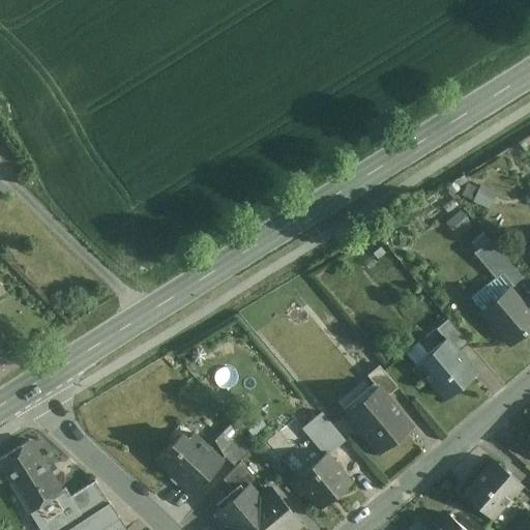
[(480,183),(473,198),(490,206),(497,190),(480,183)]
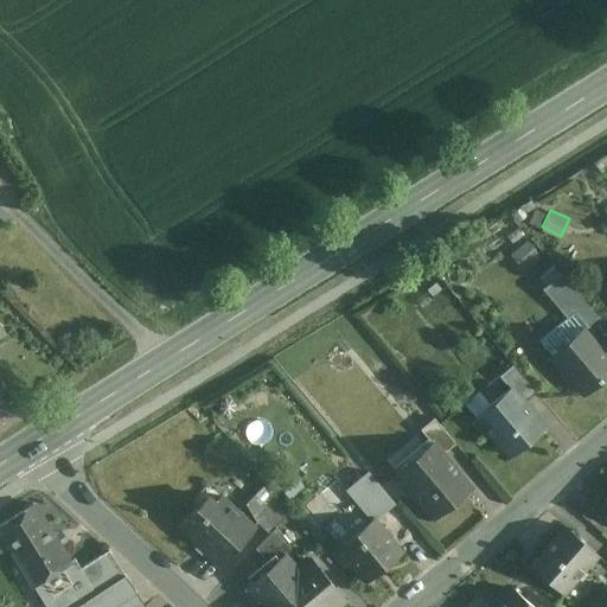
[(598,318),(561,274),(542,289),(567,318),(568,319),(575,313),(587,326),(587,327),(598,318)]
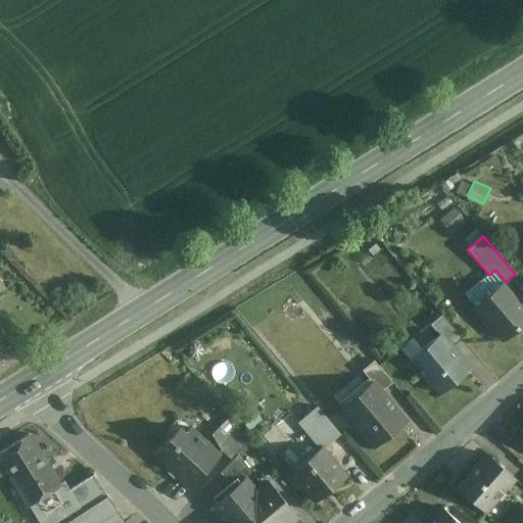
[(488,274),(465,293),(475,305),(477,304),(479,307),(490,297),(488,295),(502,284),(503,284),(506,281),(495,270),(489,275),(488,274)]
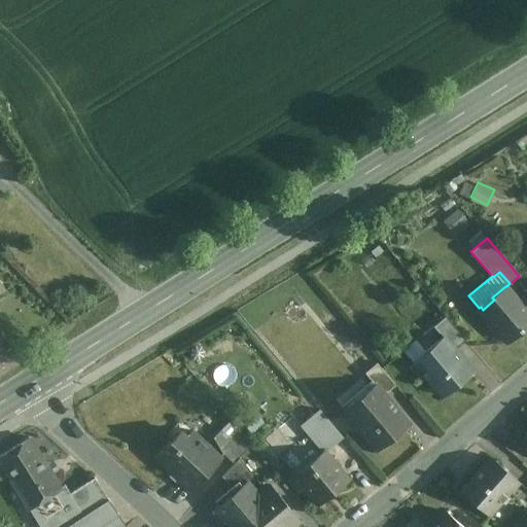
[(505,286),(492,297),(494,300),(483,310),(481,307),(479,308),(507,342),(526,325),(526,304),(523,300),(520,303),(506,286),(505,286)]
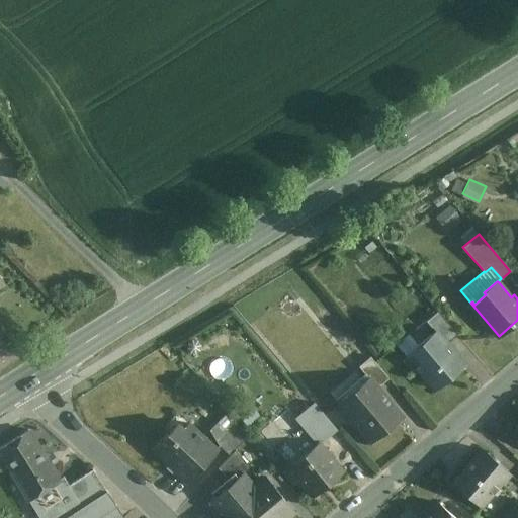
[(455,331),(438,311),(425,322),(433,333),(435,331),(443,341),(455,331)]
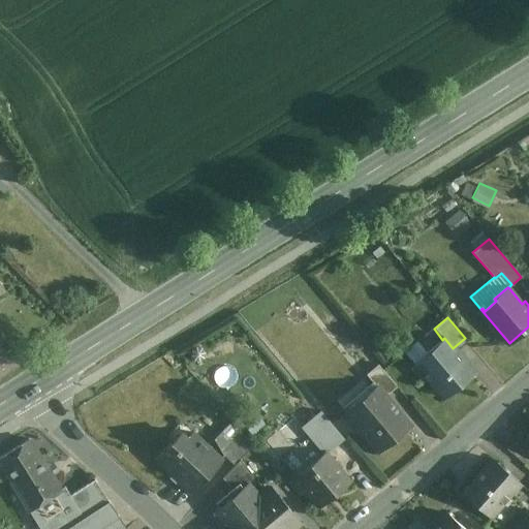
[(453,348),(444,338),(442,340),(414,364),(443,399),(474,373),(453,348)]
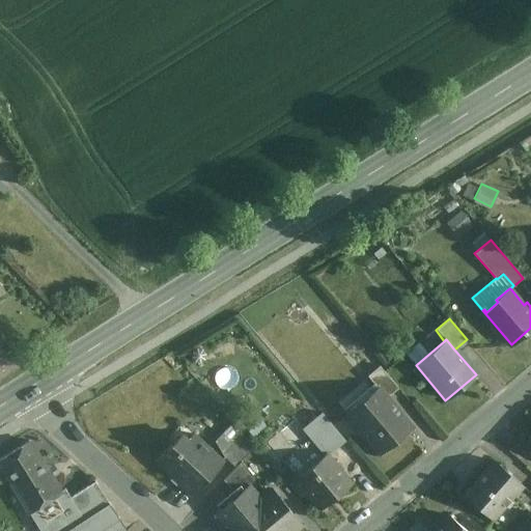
[(398,388),(380,366),(368,376),(378,388),(380,387),(388,396),(398,388)]
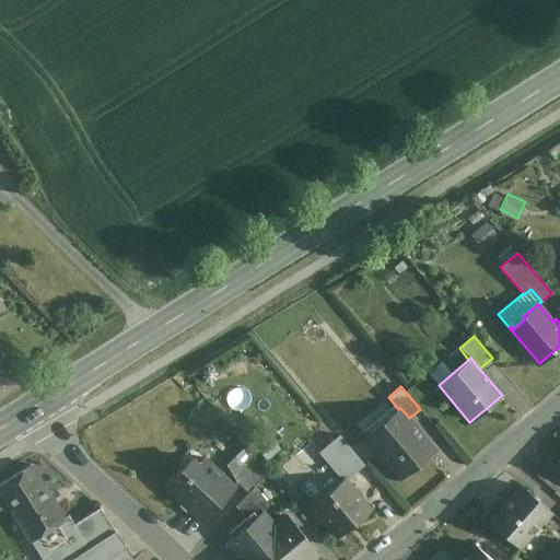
[(409,418),(400,408),(398,409),(366,436),(403,479),(436,451),(409,418)]
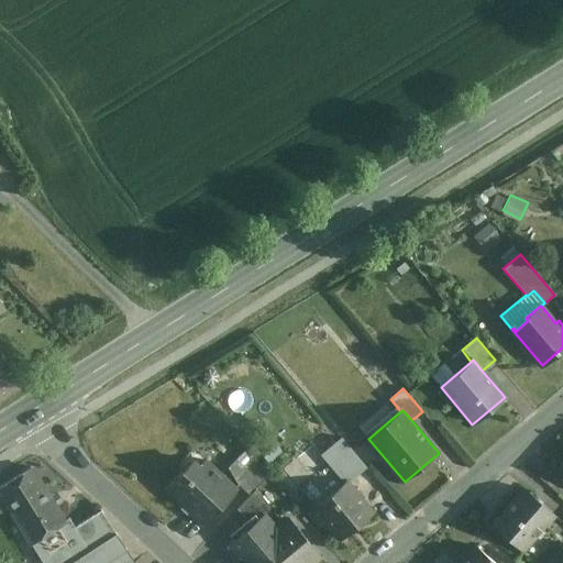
[(352,481),(367,468),(345,443),(331,455),(352,481)]
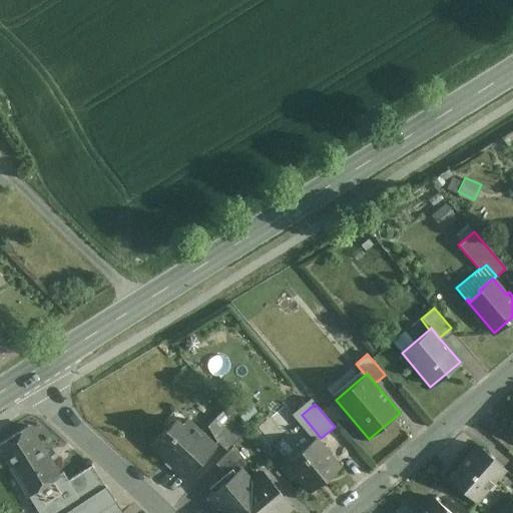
[(224,409),(207,426),(215,441),(227,452),(232,447),(245,433),(224,409)]
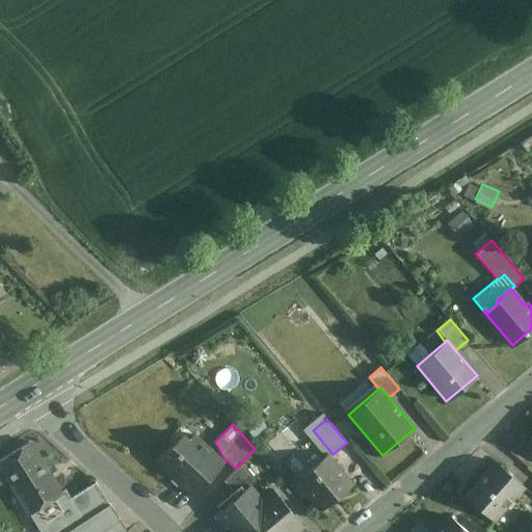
[(333,454),(313,430),(307,435),(326,458),(327,459),(333,454)]
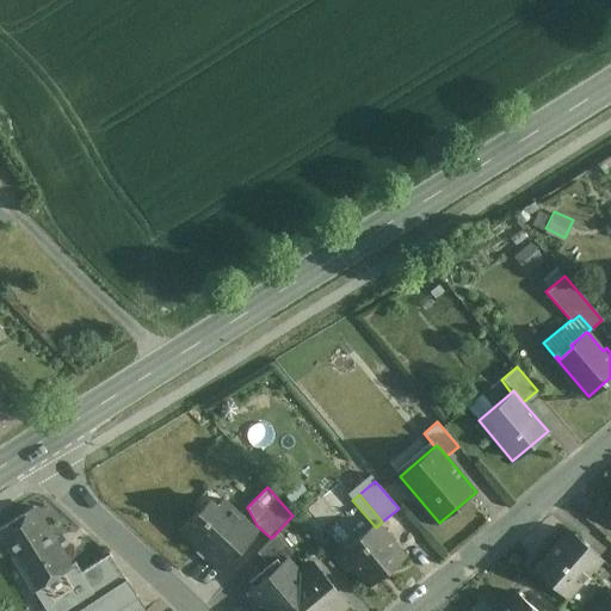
[(223,500),(207,519),(198,511),(180,530),(223,571),(258,532),(223,500)]
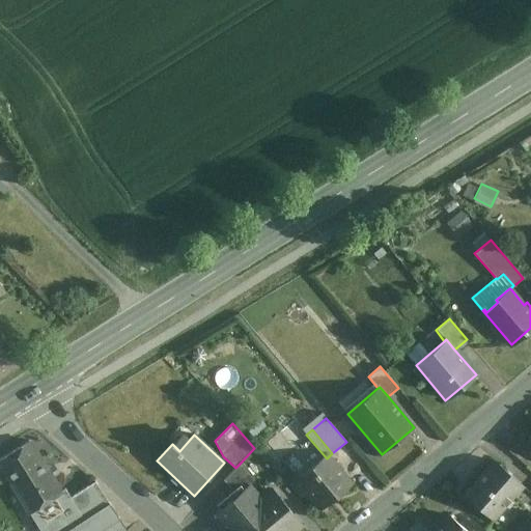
[(308,436),(280,459),(299,480),(326,457),(308,436)]
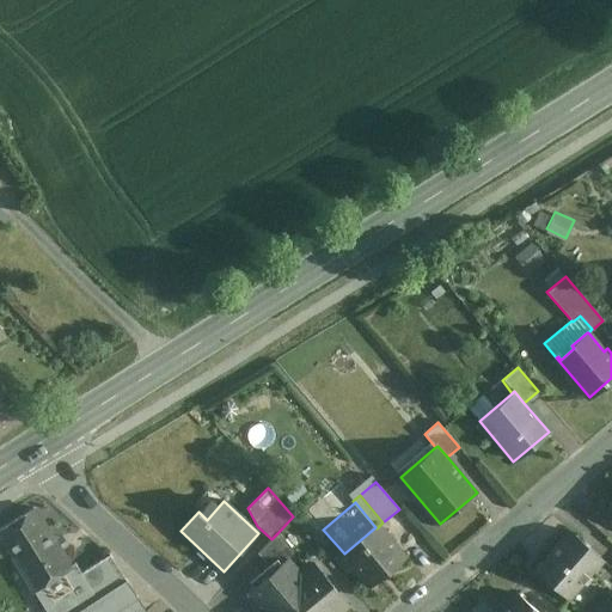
[(71,565),(35,509),(34,508),(0,530),(0,537),(46,611),(80,611),(81,611),(98,600),(81,574),(74,563),(71,565)]
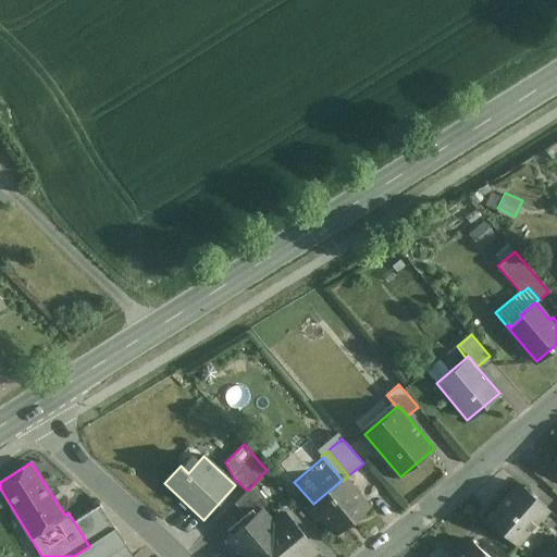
[(313,504),(311,506),(337,535),(368,510),(343,481),(342,480),(313,504)]
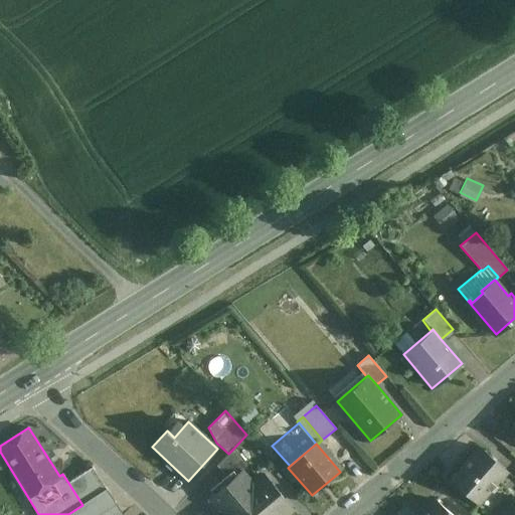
[(228,454),(216,466),(230,482),(240,473),(241,474),(248,468),(233,449),(228,454)]
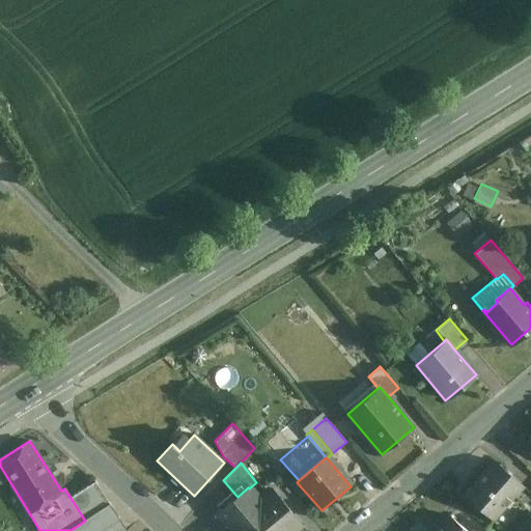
[(494,463),(466,495),(493,520),(522,486),(494,463)]
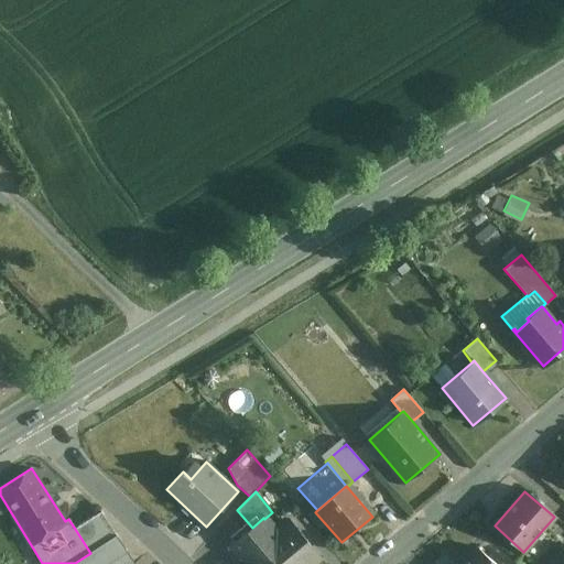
[(101,511),(75,529),(90,553),(117,535),(101,511)]
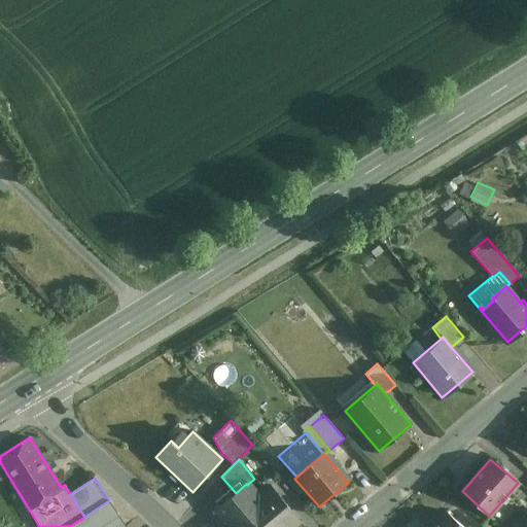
[(247,485),(246,484),(236,493),(215,510),(230,526),(292,526),(300,521),(272,488),(259,499),(247,485)]
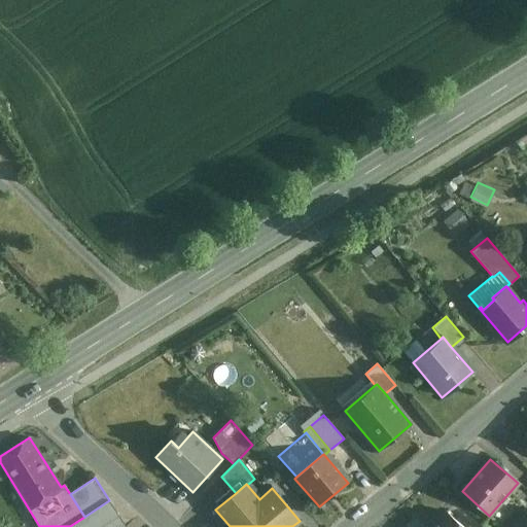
[(468,526),(472,526),(477,524),(452,499),(447,504),(468,526)]
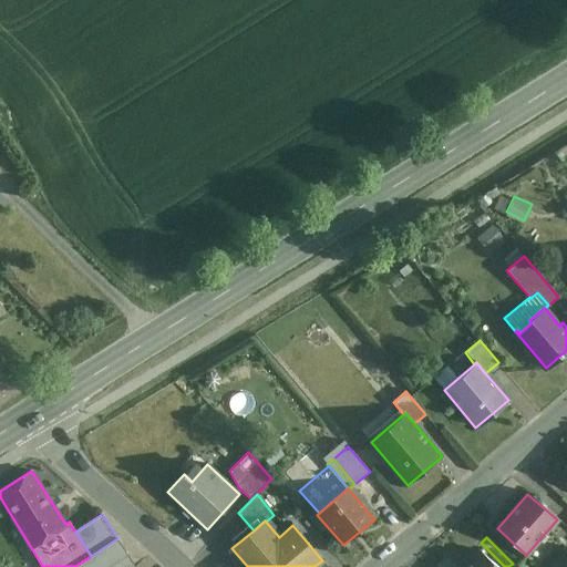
[(91,556),(75,566),(74,566),(107,566),(127,555),(117,538),(91,556)]
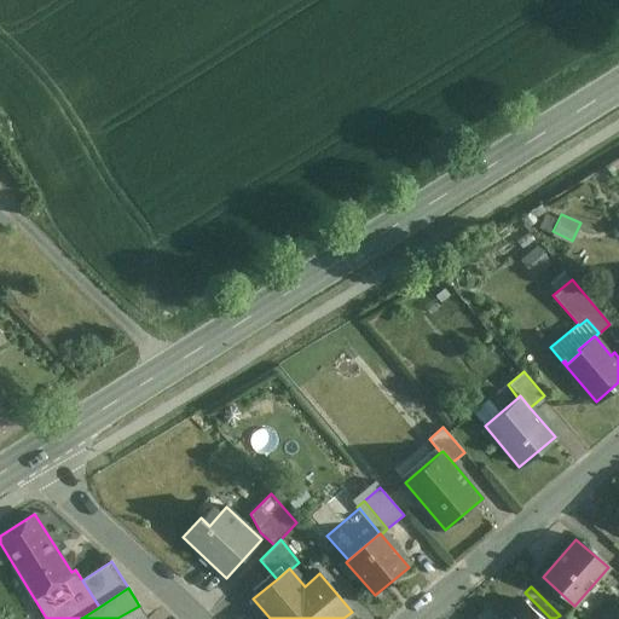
[(541,618),(524,603),(509,618),(541,618)]
